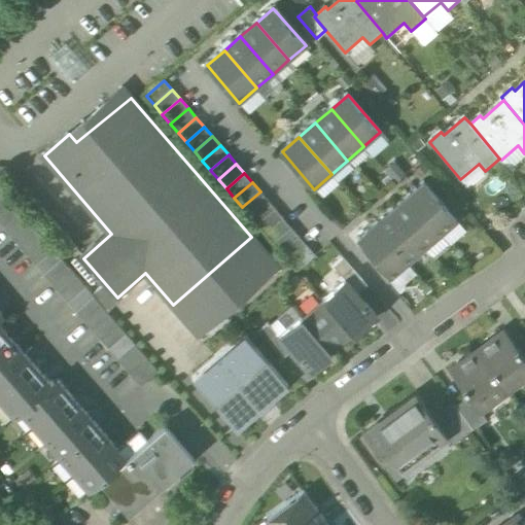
[(457,220),(425,183),(408,198),(441,236),(457,220)]
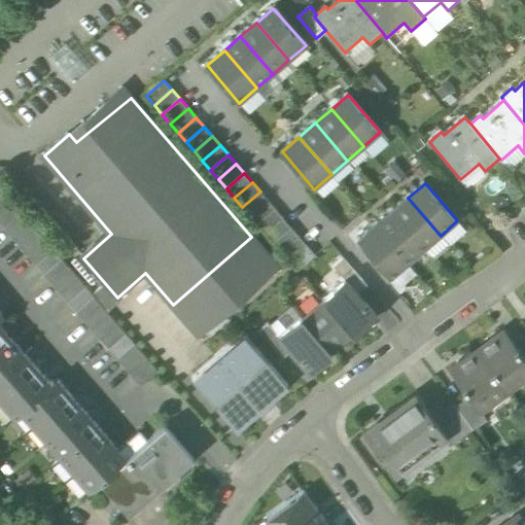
[(260,191),(242,207),(250,216),(268,201),(260,191)]
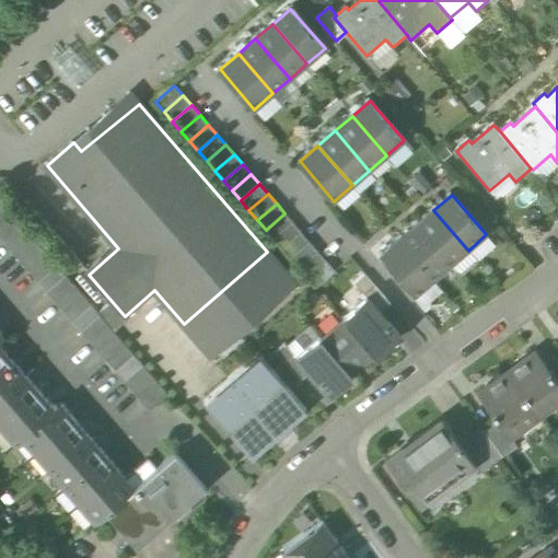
[(7,207),(0,212),(0,230),(15,217),(7,207)]
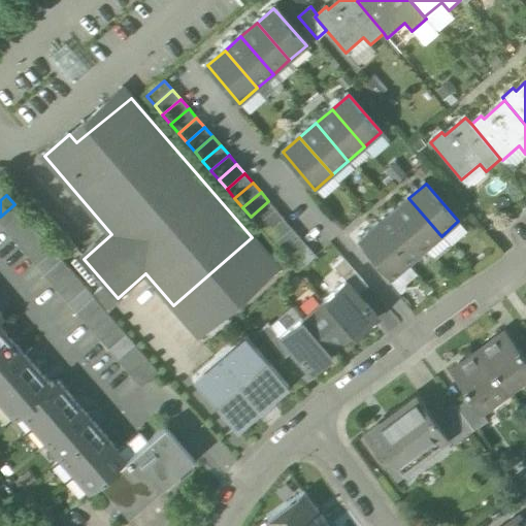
[(441,236),(408,198),(393,212),(425,250),(441,236)]
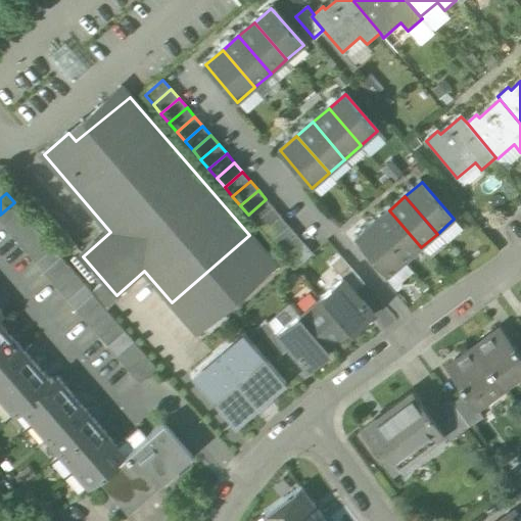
[(266,199),(248,215),(256,224),(274,208),(266,199)]
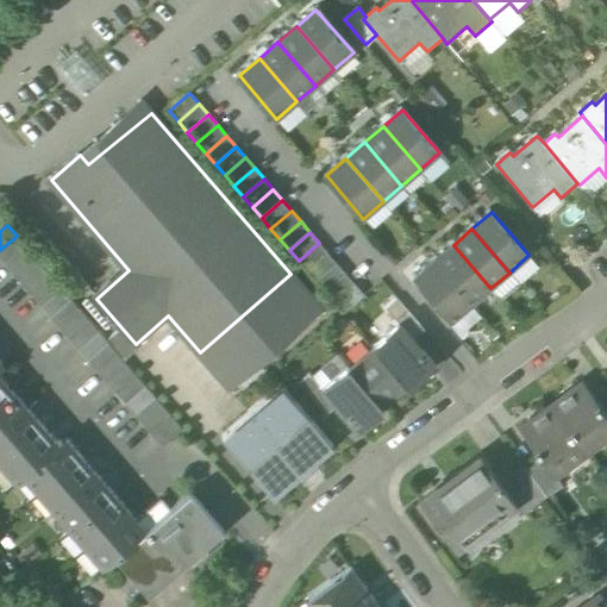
[(17,236),(0,250),(0,258),(5,266),(26,248),(17,236)]
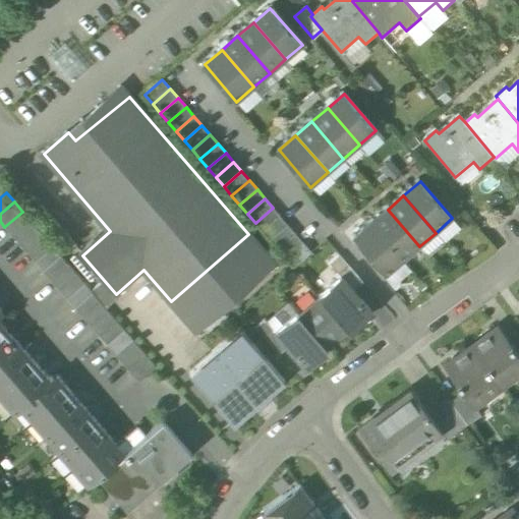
[(273,208),(255,223),(264,232),(281,217),(273,208)]
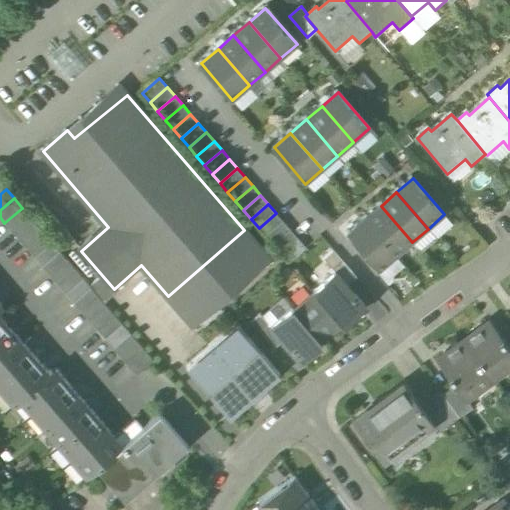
[(412,242),(381,206),(365,219),(396,256),(412,242)]
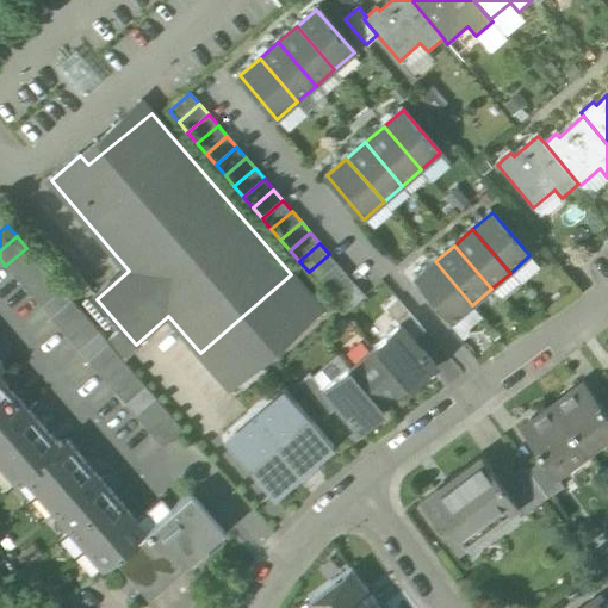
[(26,248),(5,266),(14,277),(36,259),(26,248)]
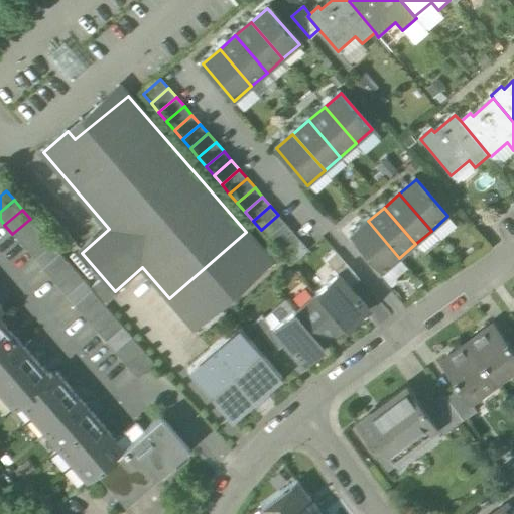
[(278,215),(261,230),(268,239),(286,224),(278,215)]
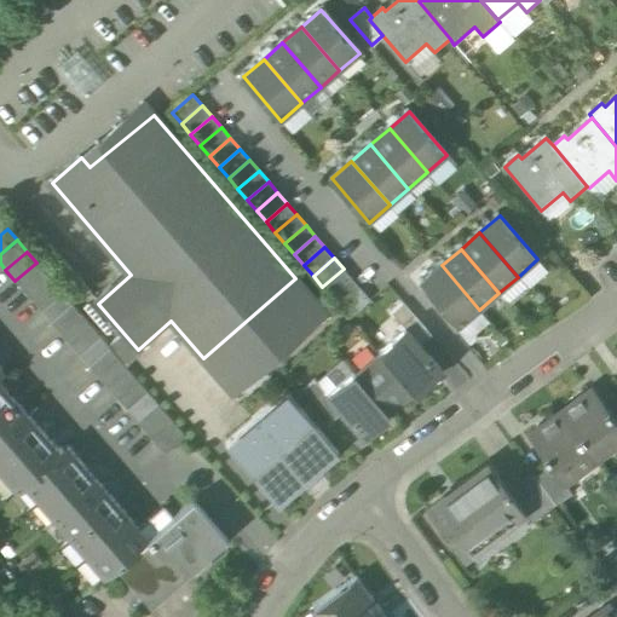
[(36,263),(15,281),(24,292),(46,274),(36,263)]
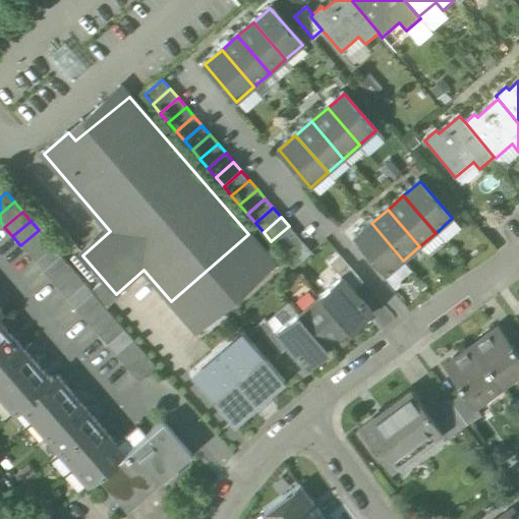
[(403,261),(371,223),(354,238),(387,275),(403,261)]
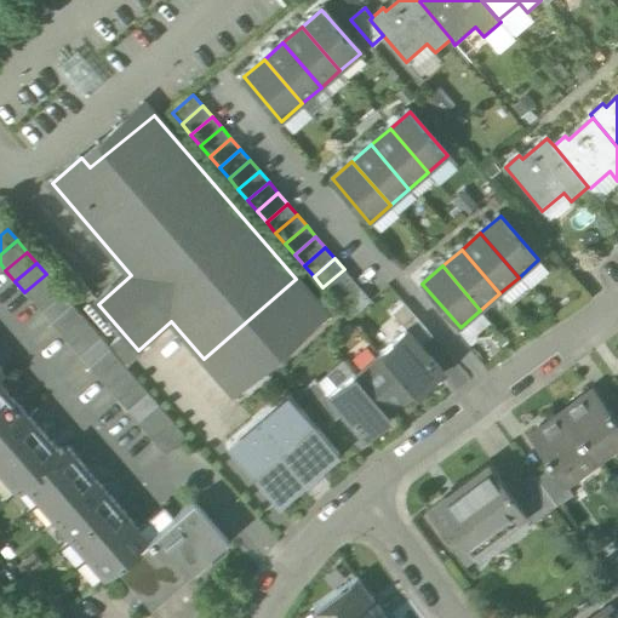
[(344,269),(322,287),(332,298),(354,280),(344,269)]
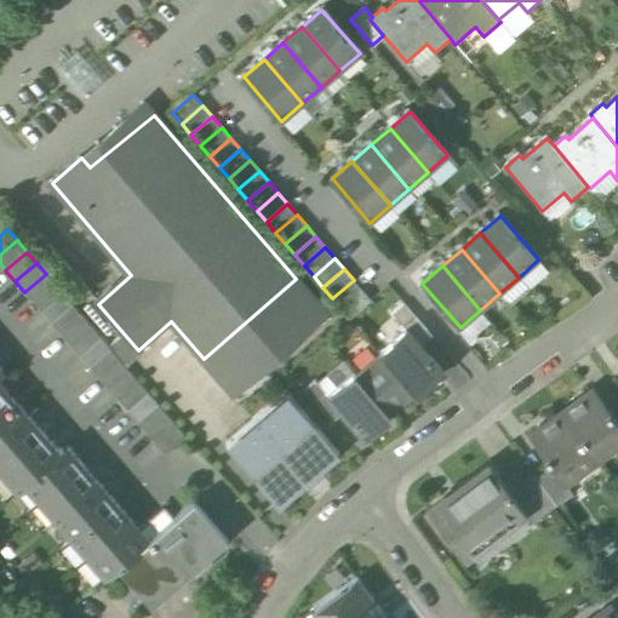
[(46,274),(24,292),(34,303),(55,285),(46,274)]
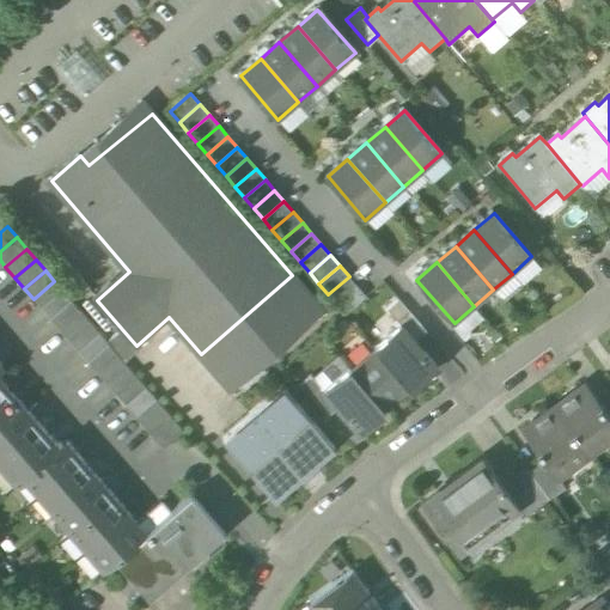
[(292,275),(201,354),(231,390),(323,311),(292,275)]
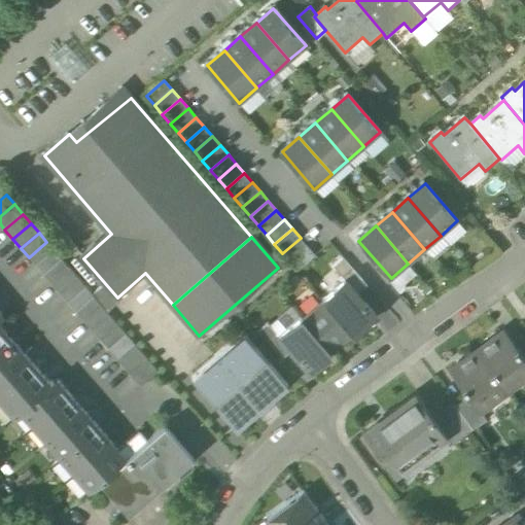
[(301,238),(282,253),(290,263),(308,247),(301,238)]
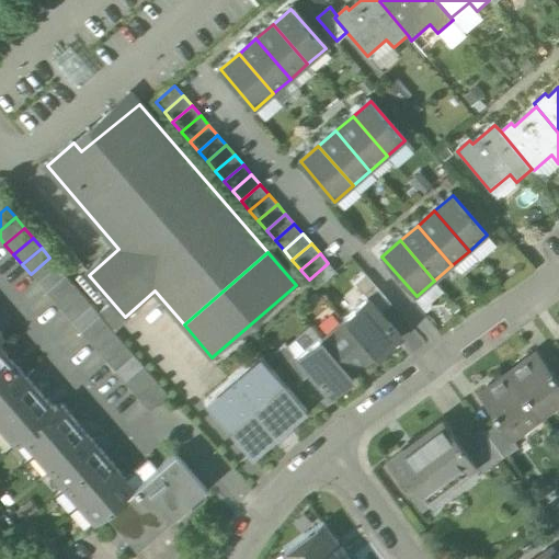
[(49,258),(31,274),(40,284),(58,267),(49,258)]
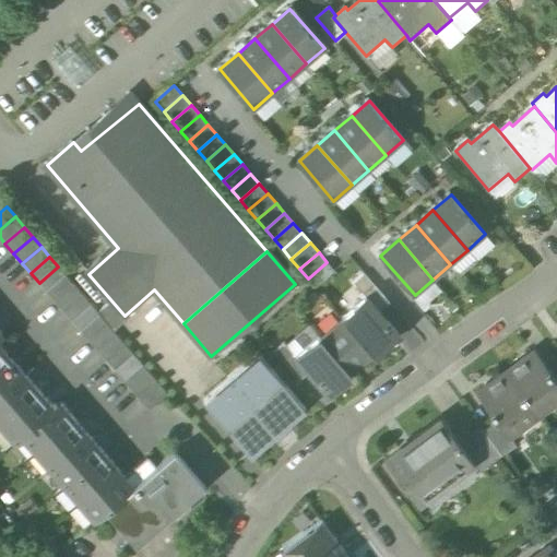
[(327,262),(308,279),(317,288),(335,272),(327,262)]
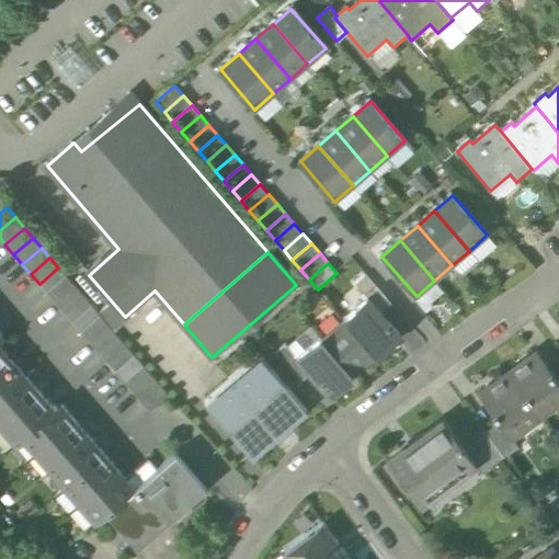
[(58,267),(40,284),(48,294),(67,277),(58,267)]
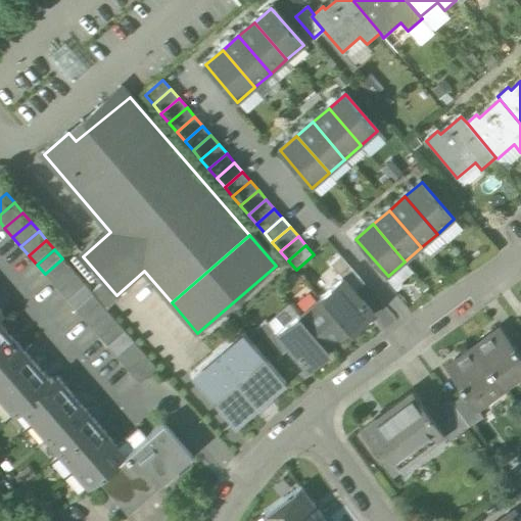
[(62,258),(45,274),(52,283),(70,268),(62,258)]
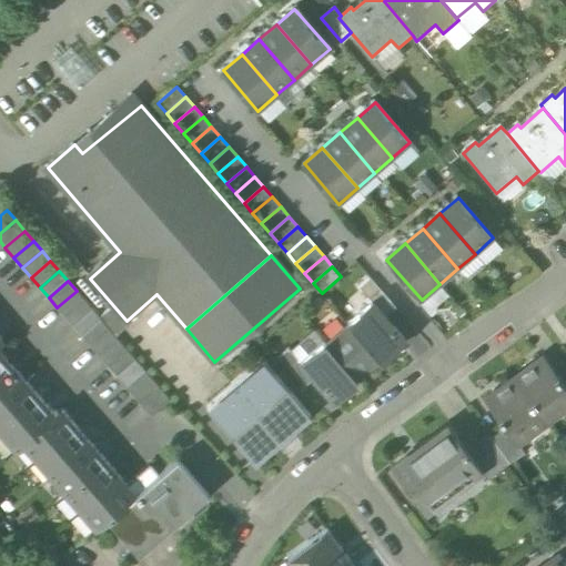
[(397,311),(371,281),(361,290),(373,303),(387,320),(397,311)]
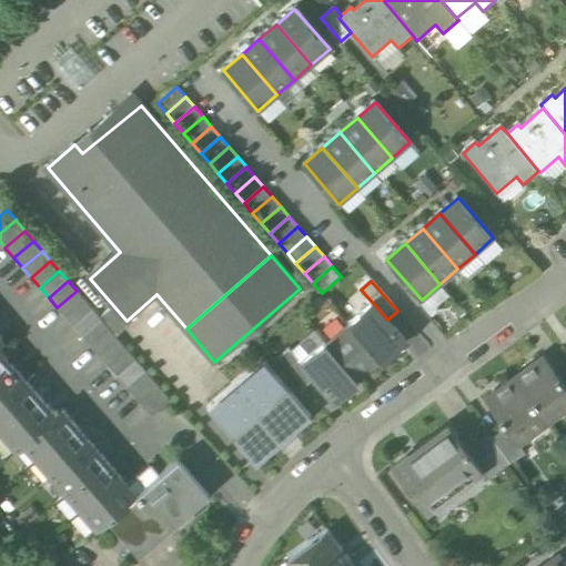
[(77,291),(57,307),(66,317),(86,301),(77,291)]
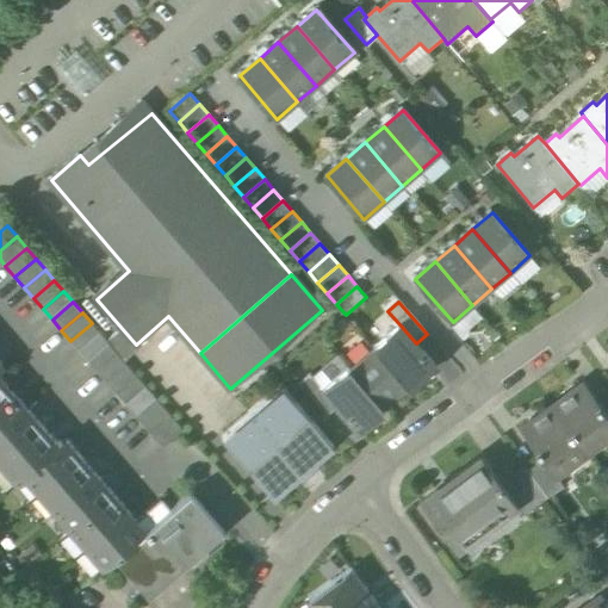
[(92,323),(70,341),(80,352),(101,334),(92,323)]
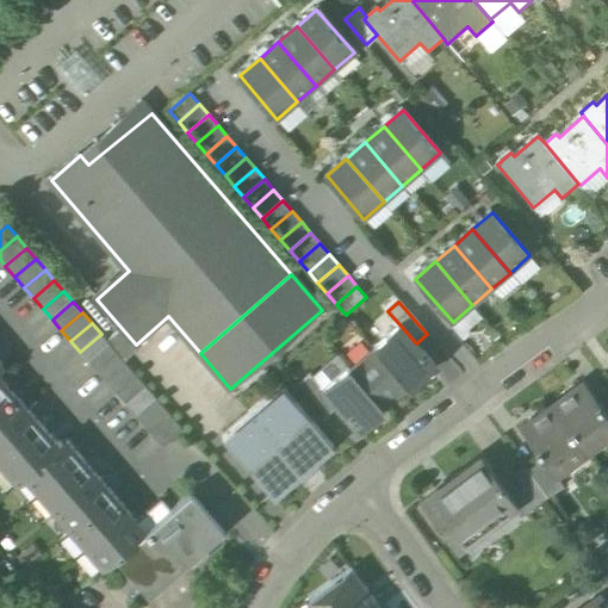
[(416,343),(401,326),(376,347),(378,349),(409,385),(413,389),(436,367),(416,343)]
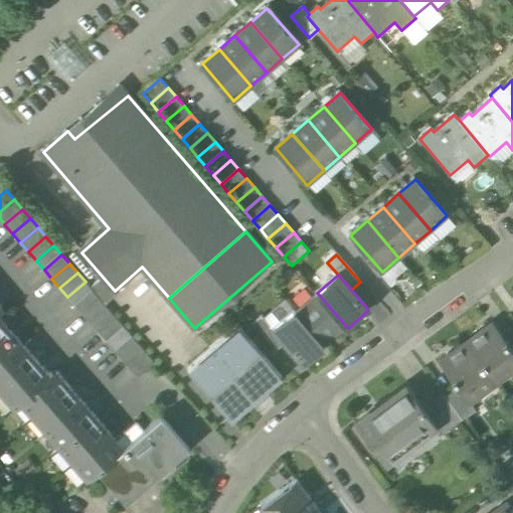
[(86,282),(67,297),(75,306),(93,291),(86,282)]
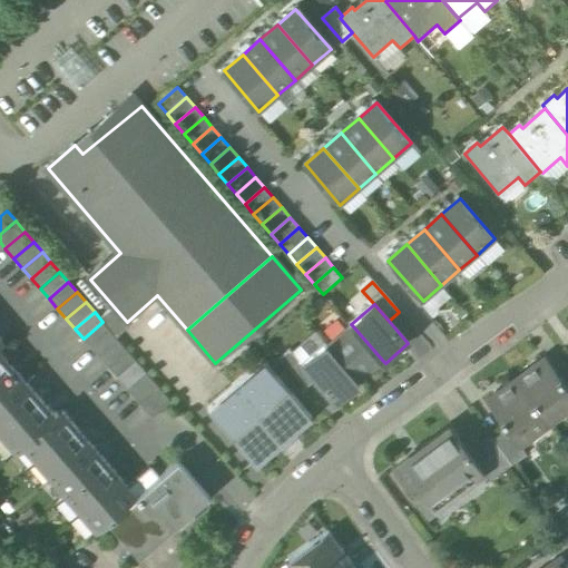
[(103,322),(84,339),(92,350),(111,332),(103,322)]
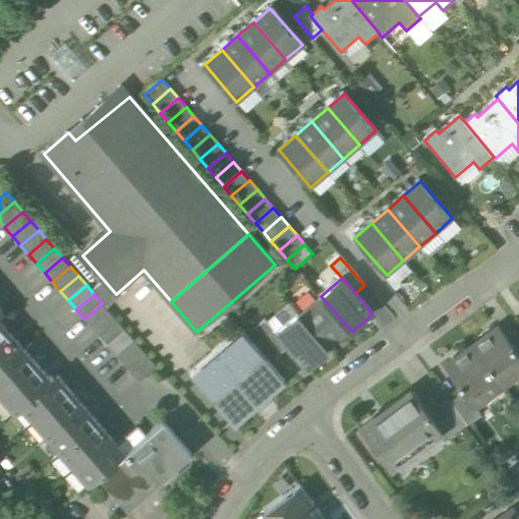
[(349,329),(323,298),(300,316),(327,348),(349,329)]
